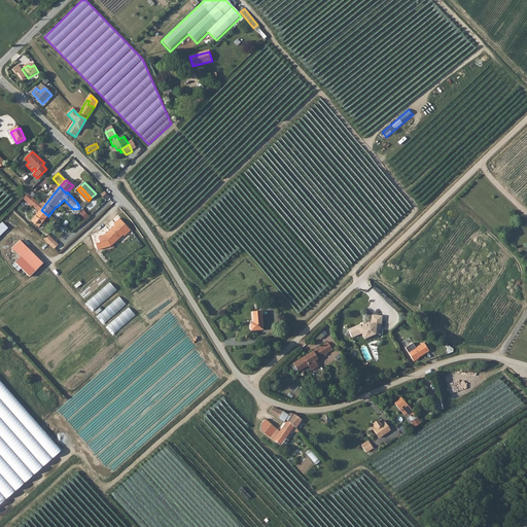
[(27,194),(25,197),(23,199),(28,203),(32,198),(27,194)]
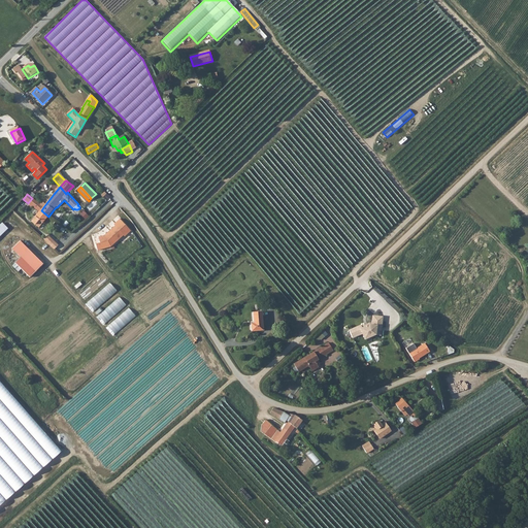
[(41,210),(43,207),(32,198),(28,203),(39,212),(32,222),(39,228),(48,217),(41,210)]
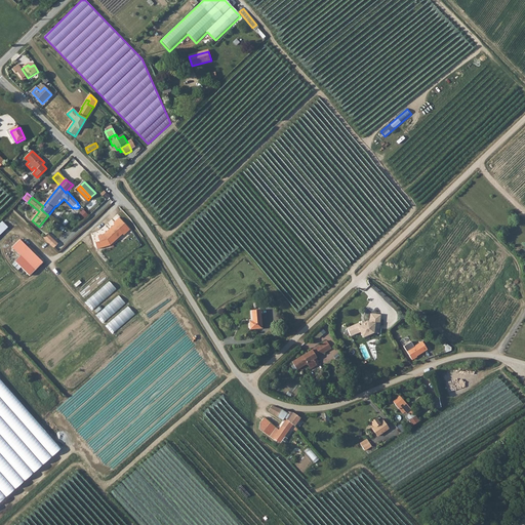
[(115,225),(105,234),(98,237),(101,242),(95,243),(97,249),(110,245),(123,233),(125,235),(131,229),(120,217),(114,224),(115,225)]
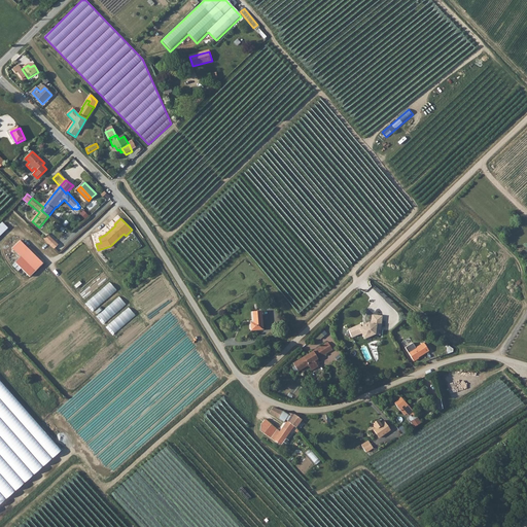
[(2,221),(0,223),(0,236),(9,227),(2,221)]
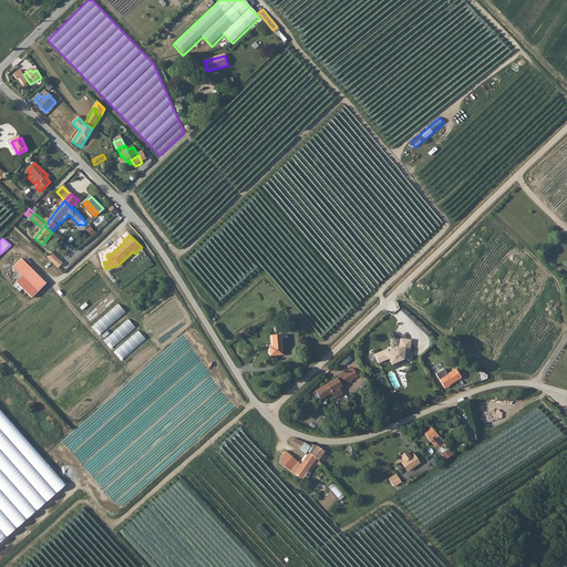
[(51,254),(48,257),(50,260),(58,268),(61,265),(51,254)]
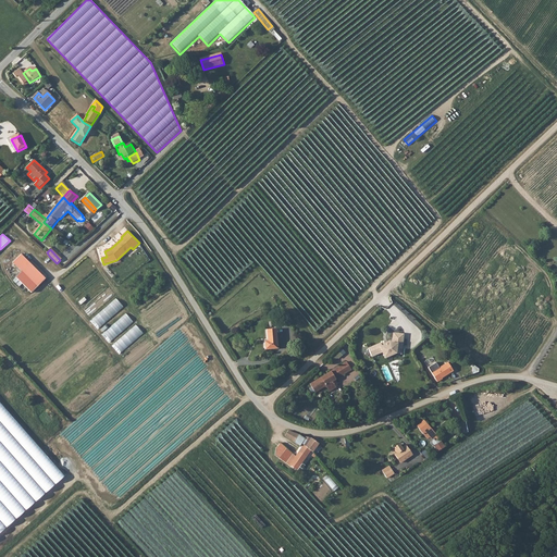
[(46,280),(23,256),(14,263),(23,272),(16,277),(32,293),(46,280)]
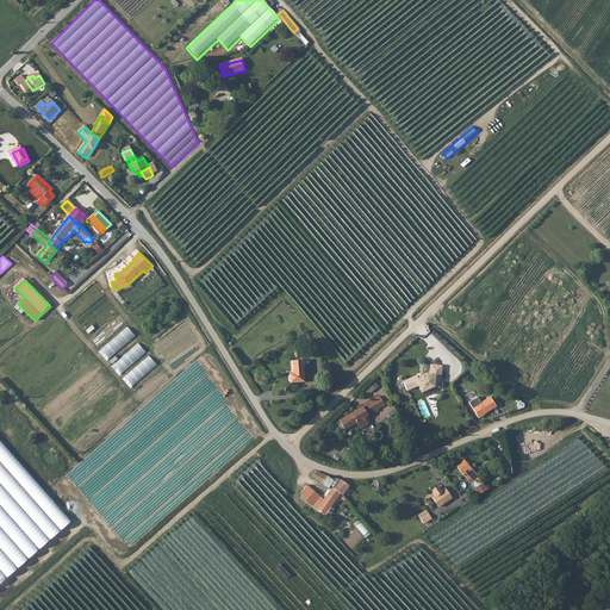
[(99,347),(128,323),(119,312),(91,336),(99,347)]
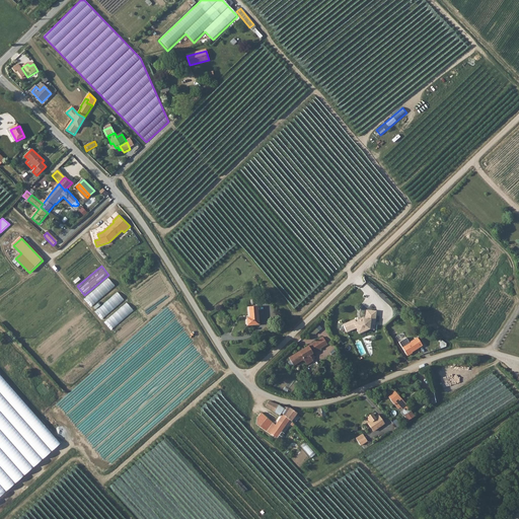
[(85,298),(92,306),(118,285),(110,277),(85,298)]
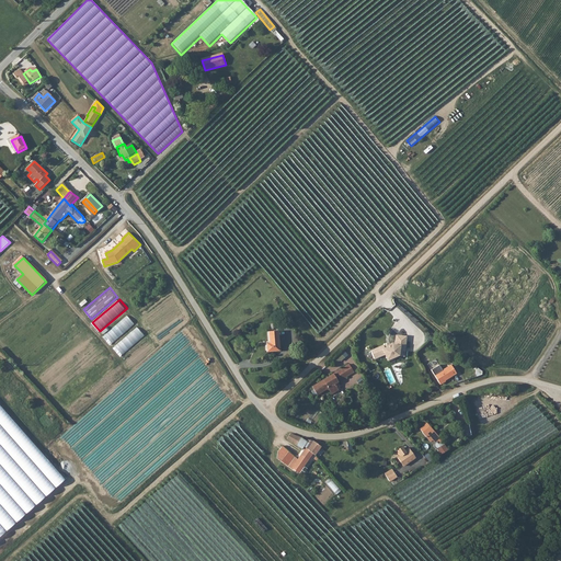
[(110,331),(107,328),(103,332),(113,343),(137,322),(129,313),(110,331)]
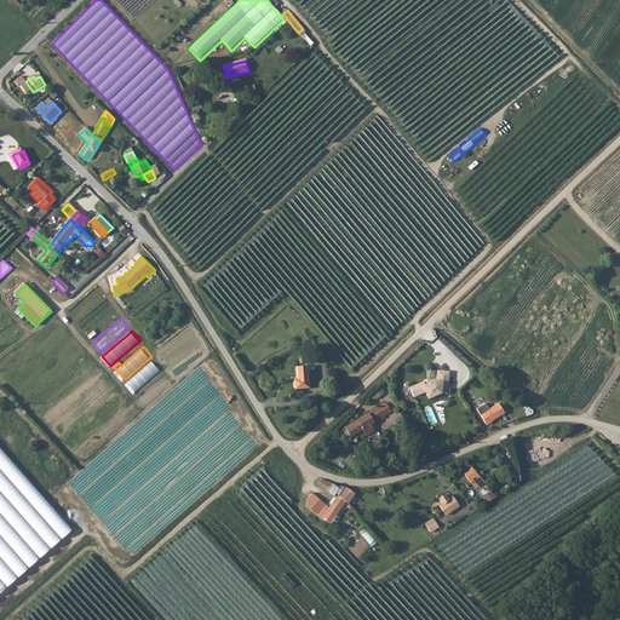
[(155,360),(127,383),(136,392),(162,369),(155,360)]
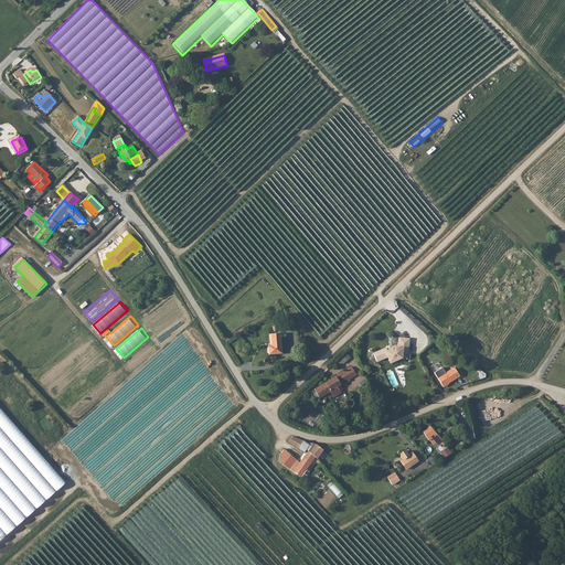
[(281,336),(272,336),(273,347),(269,348),(270,356),(284,355),(281,336)]
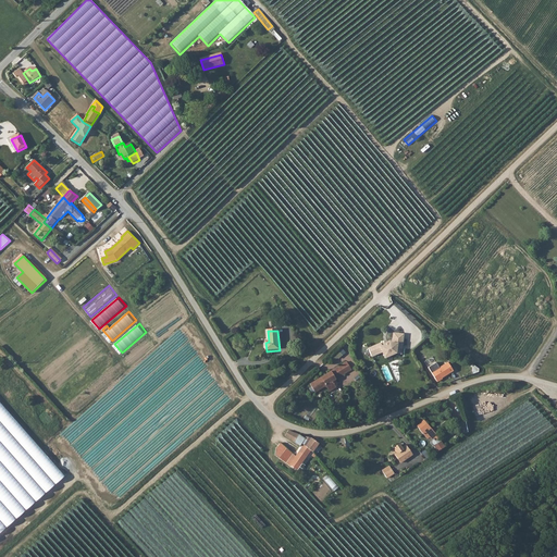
[(397,354),(403,354),(405,333),(394,332),(393,341),(382,345),(382,343),(369,347),(372,357),(383,353),(384,358),(397,354)]
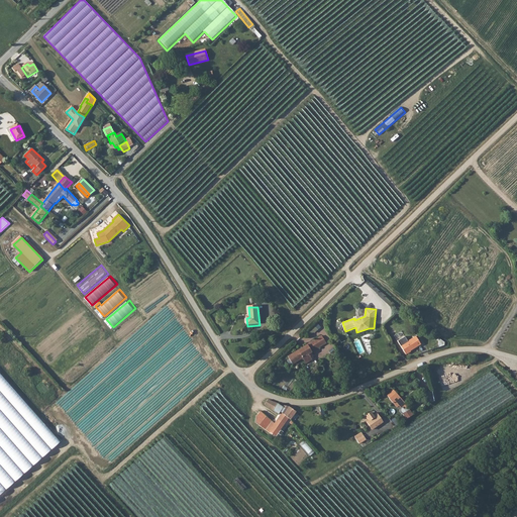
[(310,354),(327,343),(322,336),(289,357),(294,366),(304,358),(308,364),(313,359),(310,354)]
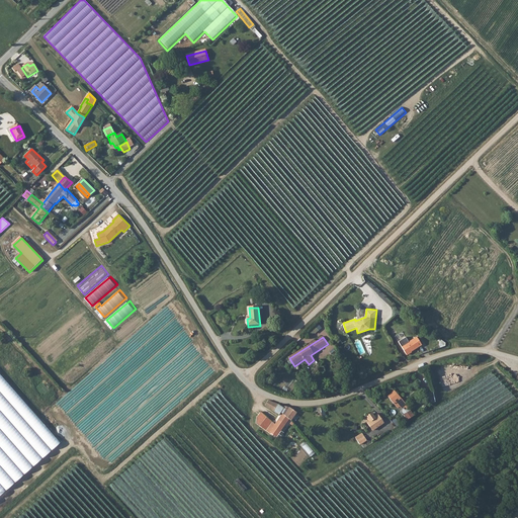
[(408,352),(416,347),(413,342),(404,347),(408,352)]
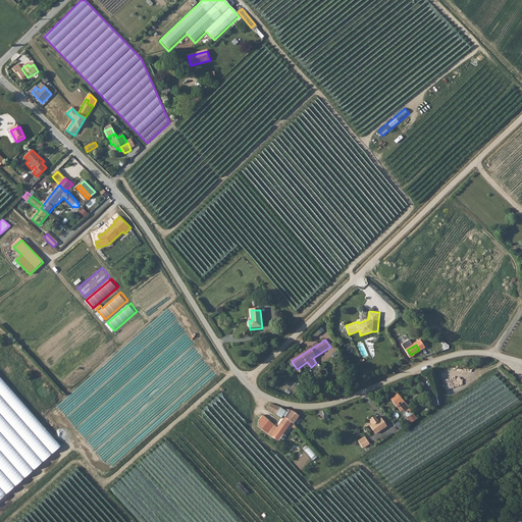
[(0,498),(60,446),(0,377),(0,498)]
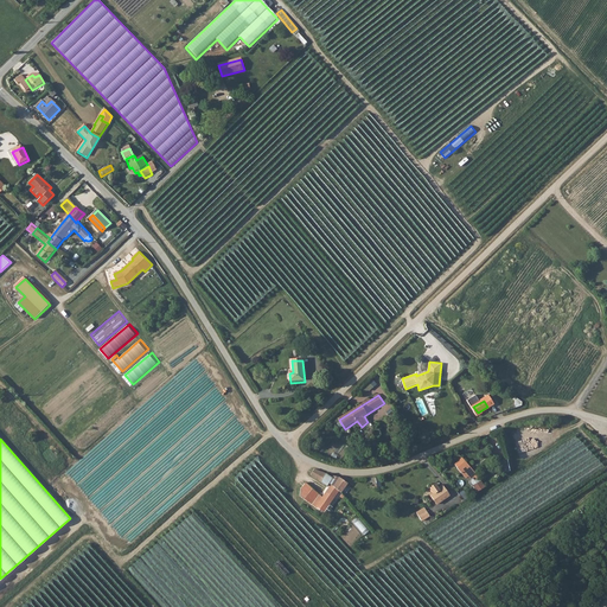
[(470,468),(471,467),(462,458),(455,465),(466,478),(470,475),(472,478),(474,477),(475,479),(478,477),(470,468)]
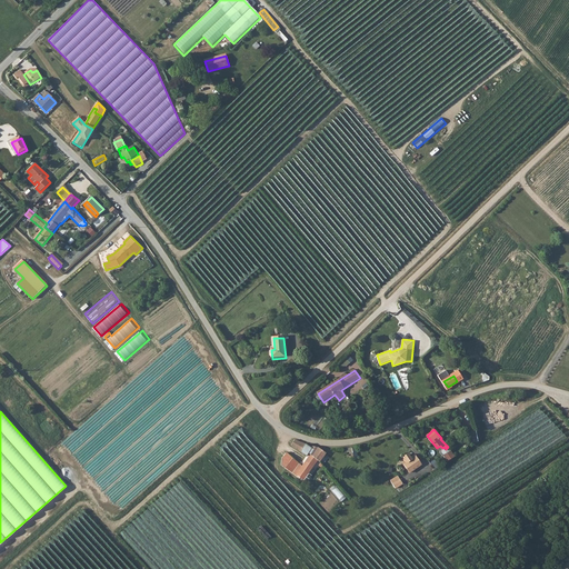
[(310,450),(319,460),(320,461),(326,453),(320,447),(315,445),(313,448),(309,445),(310,443),(298,440),(295,442),(307,453),(310,450)]
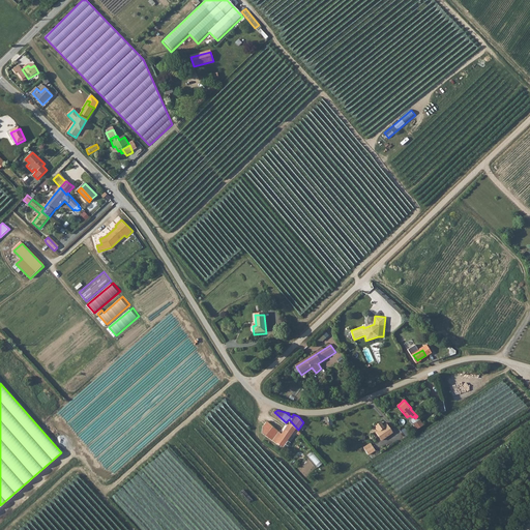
[(286,422),(278,431),(272,424),(267,420),(263,425),(262,431),(273,438),(273,437),(283,445),(297,429),(289,419),(286,422)]
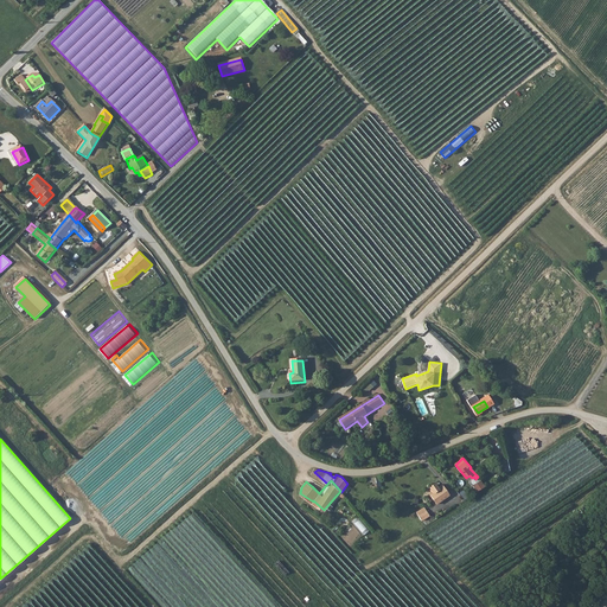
[(449,494),(445,486),(440,490),(436,484),(432,487),(435,492),(432,494),(438,504),(449,494)]
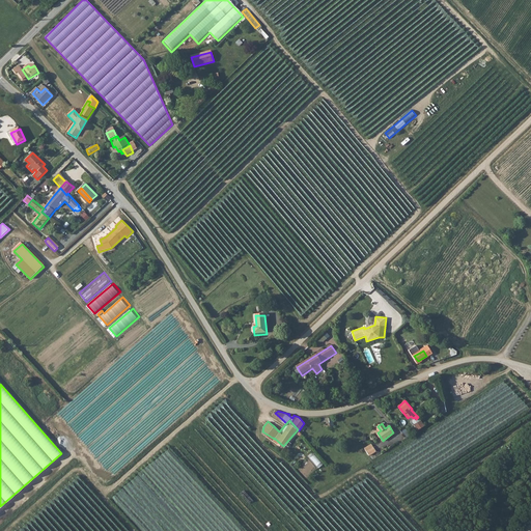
[(371,444),(365,449),(368,453),(374,448),(371,444)]
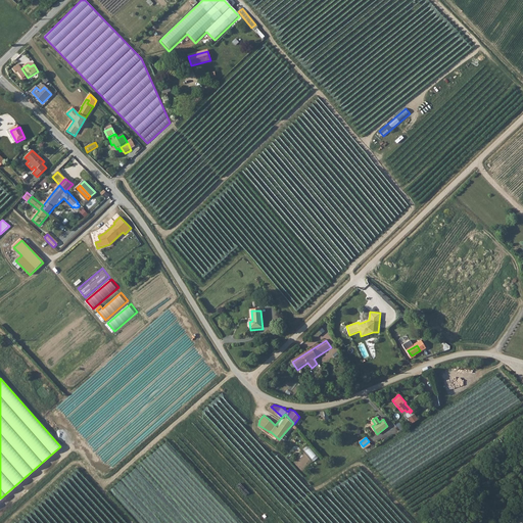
[(314,461),(319,457),(310,444),(304,448),(314,461)]
